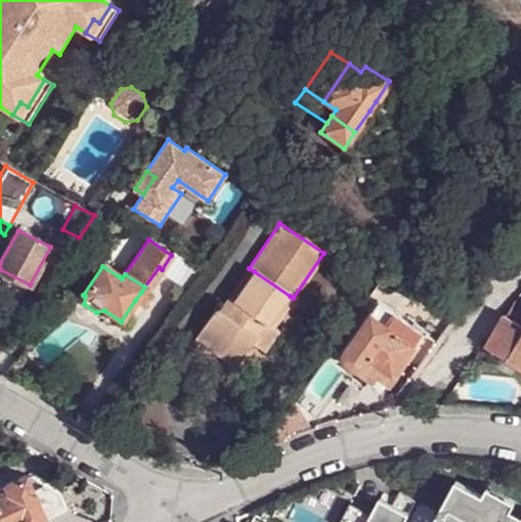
[(290,296),(254,271),(232,302),(269,325),(290,296)]
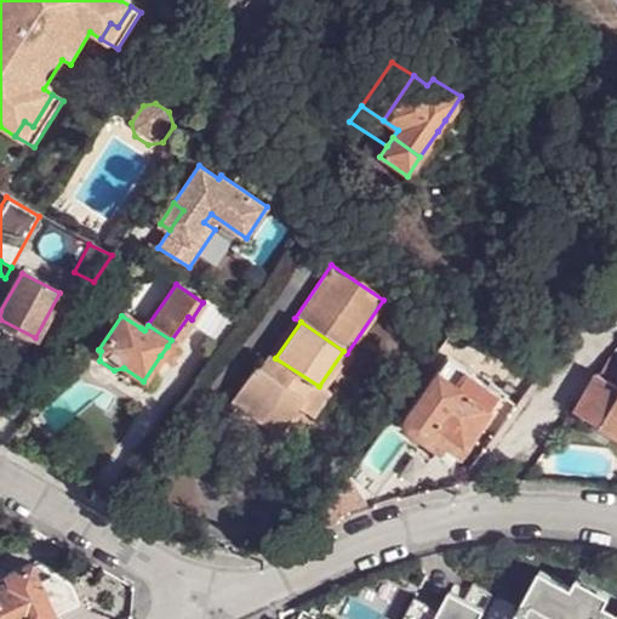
[(178,353),(167,346),(160,356),(171,364),(178,353)]
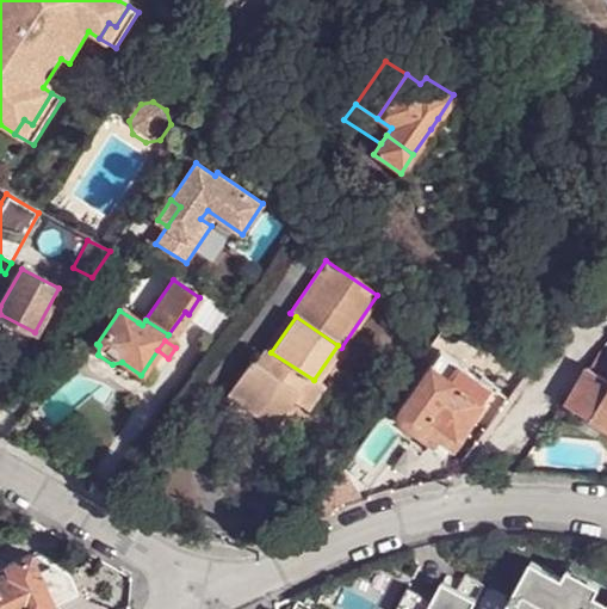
[(314,380),(271,352),(265,349),(254,363),(299,395),(295,404),(309,413),(326,389),(314,380)]
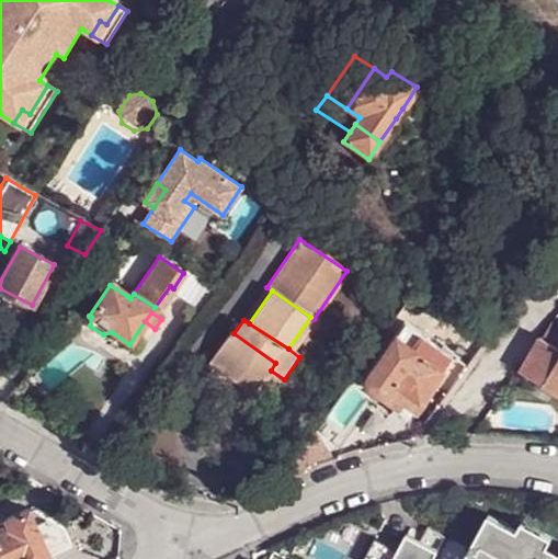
[(395,337),(442,369),(450,358),(403,324),(395,337)]
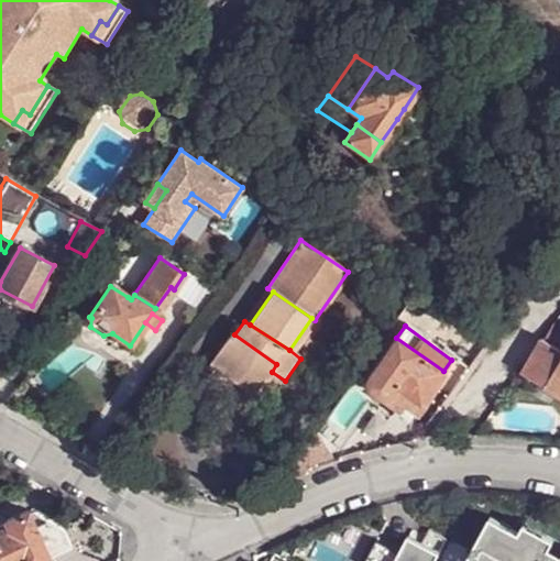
[(276,364),(234,334),(231,332),(209,366),(239,385),(243,378),(259,389),(272,372),(276,364)]
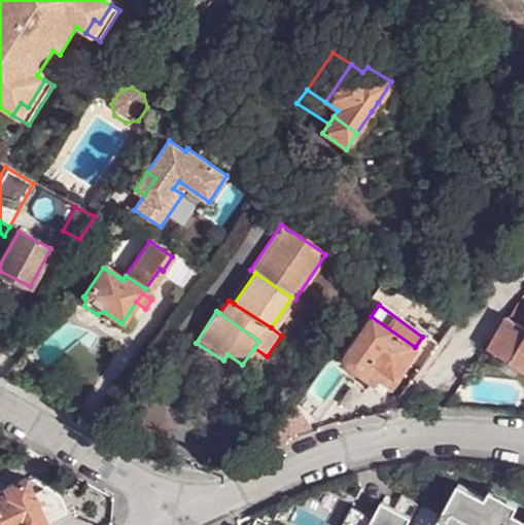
[(371,316),(345,352),(345,361),(348,369),(349,370),(357,371),(361,368),(369,359),(393,376),(415,347),(371,316)]
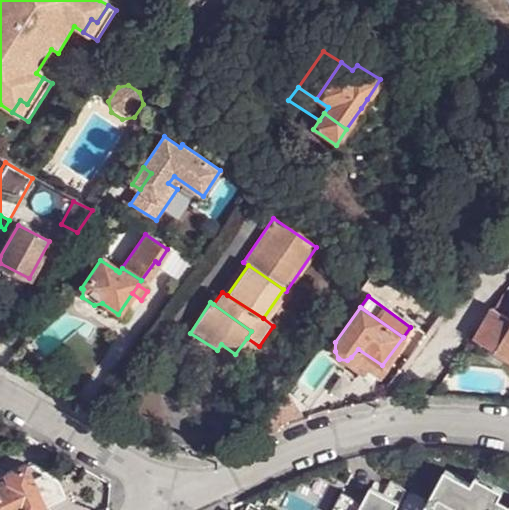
[(476,337),(490,346),(508,357),(508,319),(492,309),(476,337)]
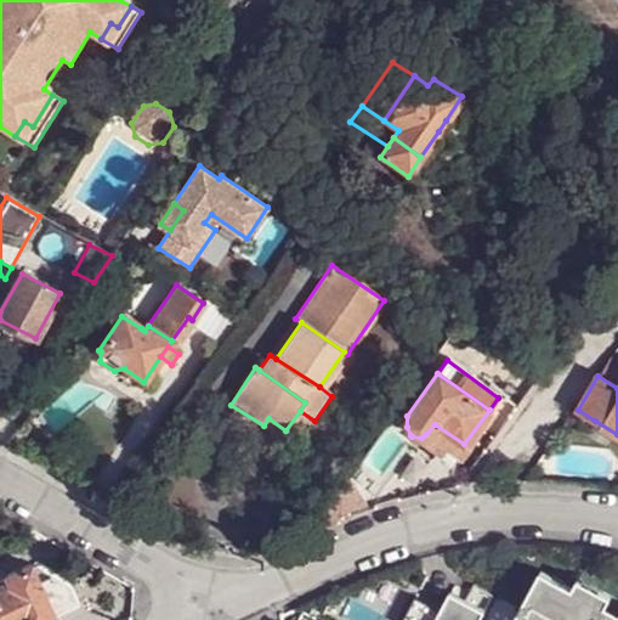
[(268,418),(264,426),(279,439),(285,430),(268,418)]
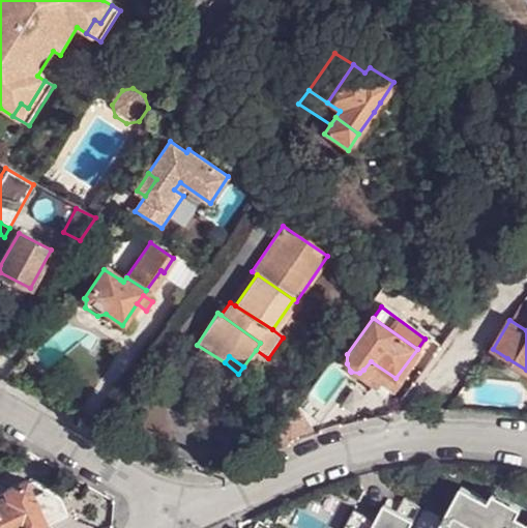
[(526,378),(526,370),(507,358),(504,365),(526,378)]
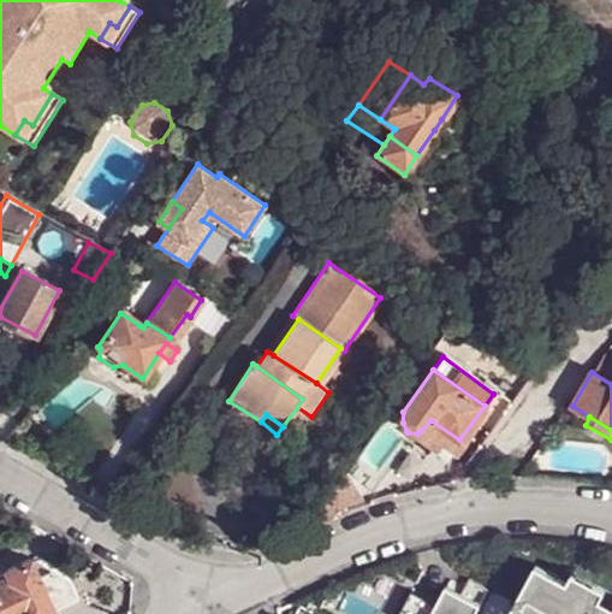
[(431,420),(422,430),(446,448),(451,450),(459,440),(431,420)]
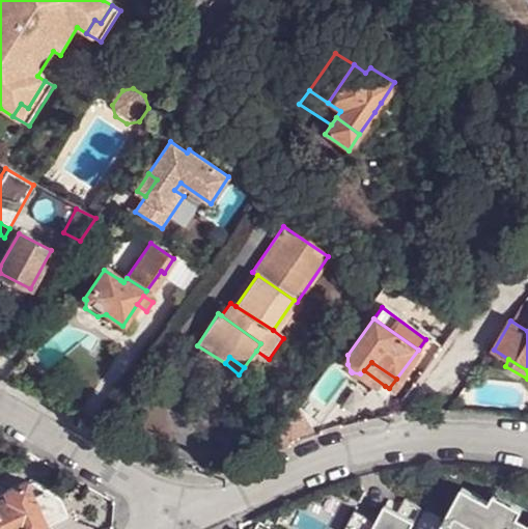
[(385,386),(364,370),(360,373),(358,376),(381,392),(385,386)]
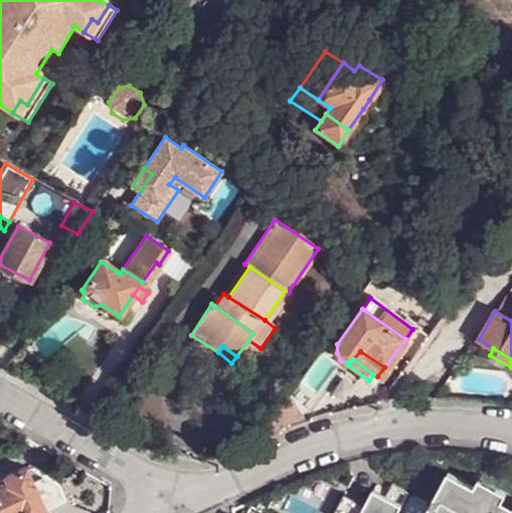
[(1,451),(12,446),(8,438),(0,442),(0,449),(1,451)]
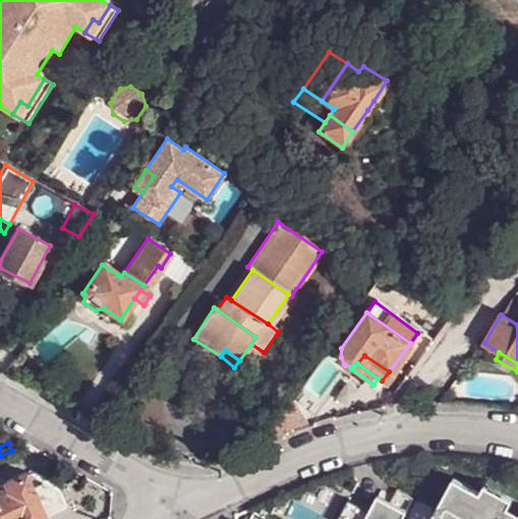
[(42,518),(42,517),(44,516),(64,506),(55,486),(33,473),(25,476),(23,473),(4,483),(6,487),(0,491),(0,518),(42,518)]
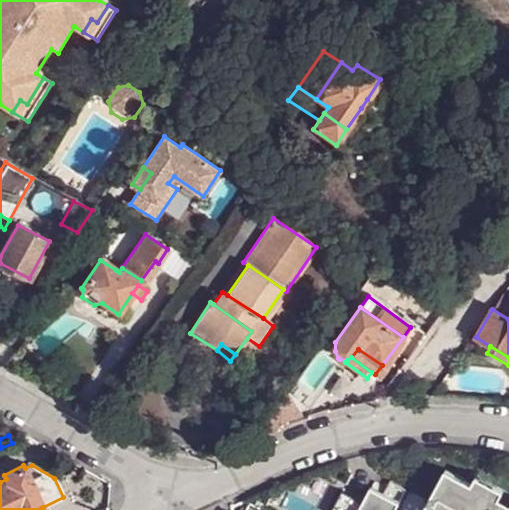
[(508,509),(508,505),(444,470),(426,502),(421,509),(508,509)]
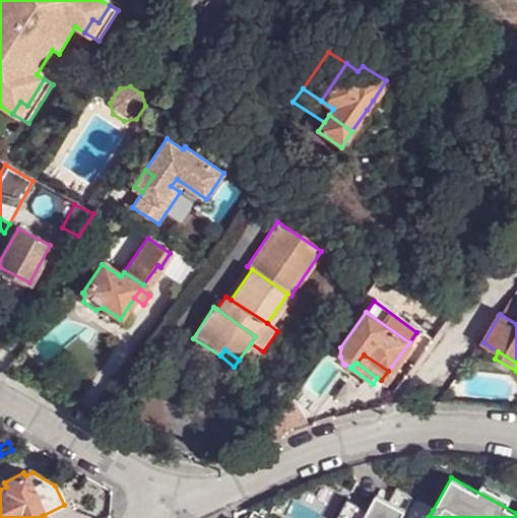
[(344,499),(333,517),(398,517),(410,498),(393,489),(378,517),(344,499)]
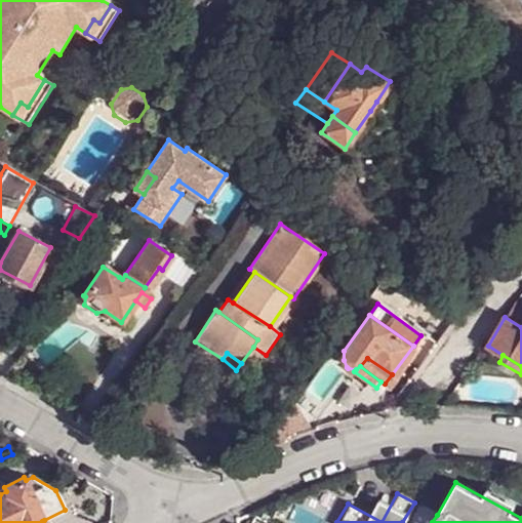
[(432,522),(437,515),(414,503),(402,522),(432,522)]
